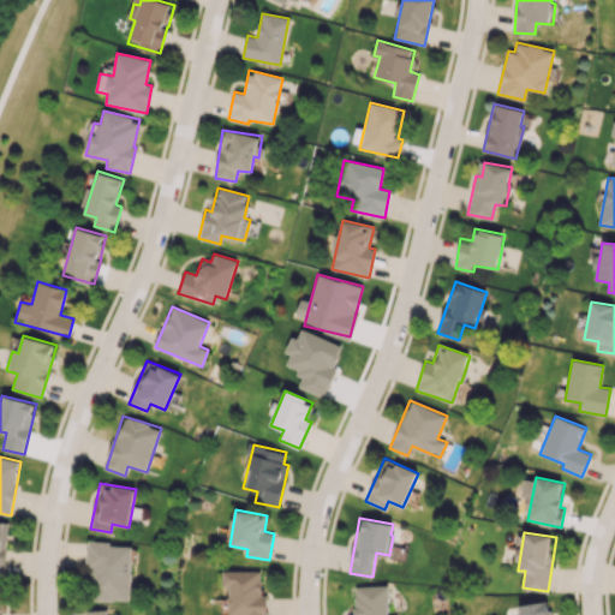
[(130,601),(132,543),(87,542),(87,569),(93,569),(91,599),(130,601)]
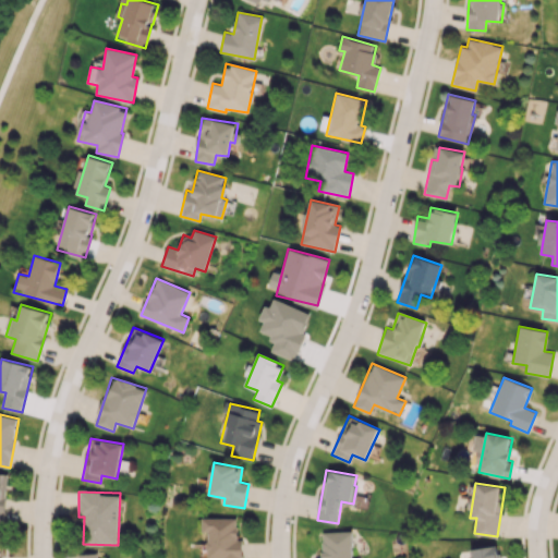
[(237,518),(202,517),(202,532),(207,532),(207,557),(222,557),(221,557),(241,557),(242,540),(237,538),(237,518)]
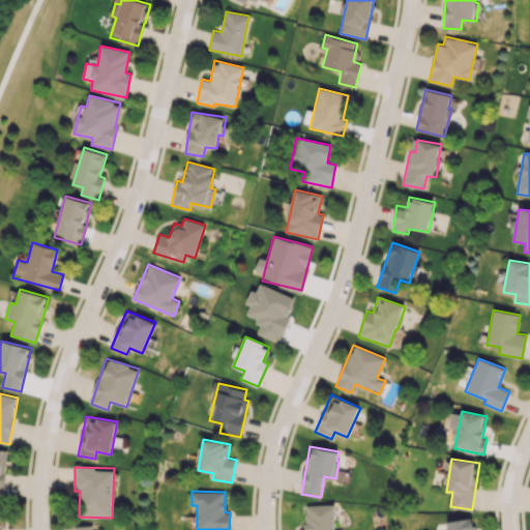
[(305,505),(305,529),(301,529),(333,529),(333,504),(305,505)]
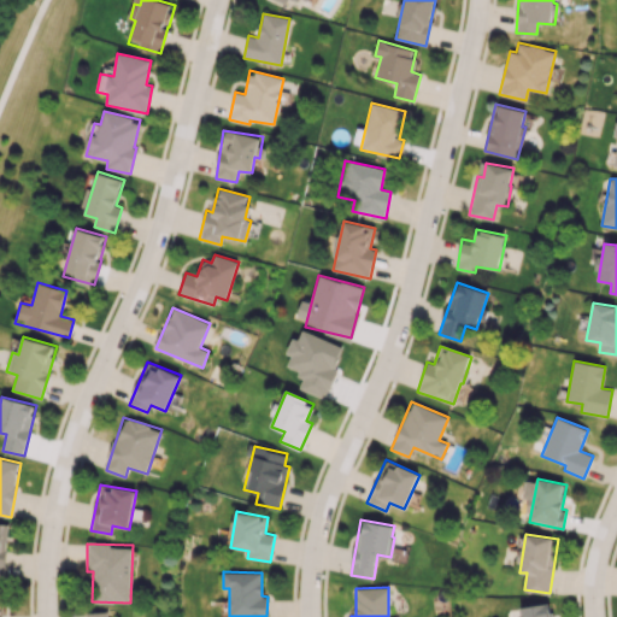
[(518,606),(519,616),(548,616),(548,603),(518,606)]
